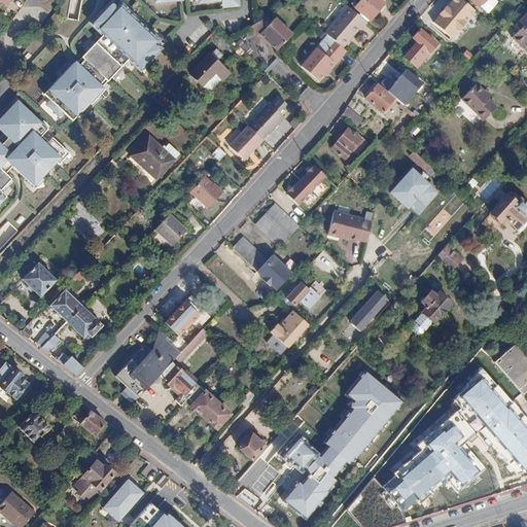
[(201,0),(202,4),(222,3),(223,9),(237,8),(235,0),(201,0)]
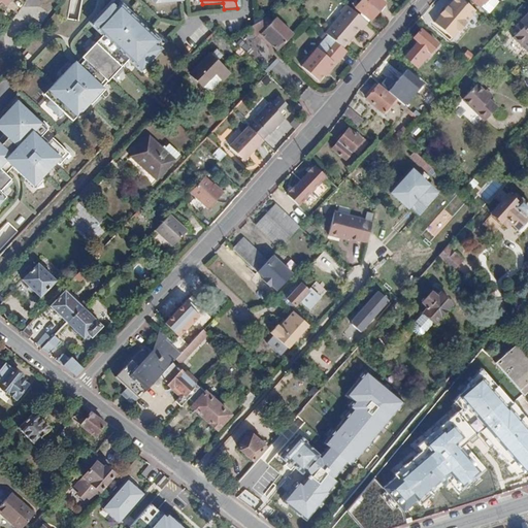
[(381,0),(361,0),(354,8),(370,22),(385,4),(381,0)]
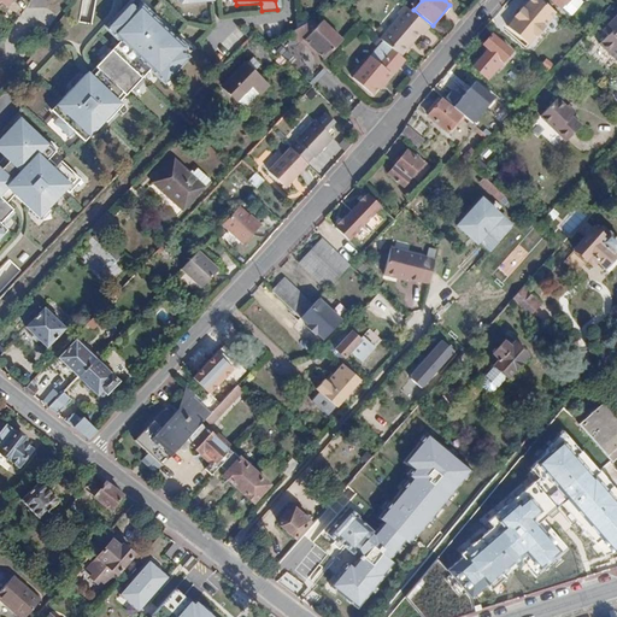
[(542,27),(556,12),(540,0),(529,0),(522,10),(521,9),(515,16),(516,17),(507,27),(529,43),(536,34),(538,35),(544,28),(542,27)]
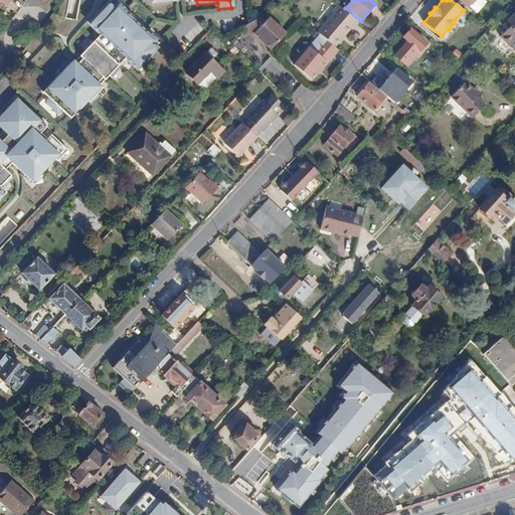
[(76,65),(72,61),(43,92),(50,99),(47,103),(59,114),(62,110),(71,119),(89,101),(91,103),(104,89),(98,83),(104,77),(106,79),(120,65),(117,63),(124,56),(139,69),(159,49),(154,44),(157,41),(118,4),(115,7),(111,3),(91,23),(105,37),(98,44),(95,42),(81,56),(83,58),(76,65)]
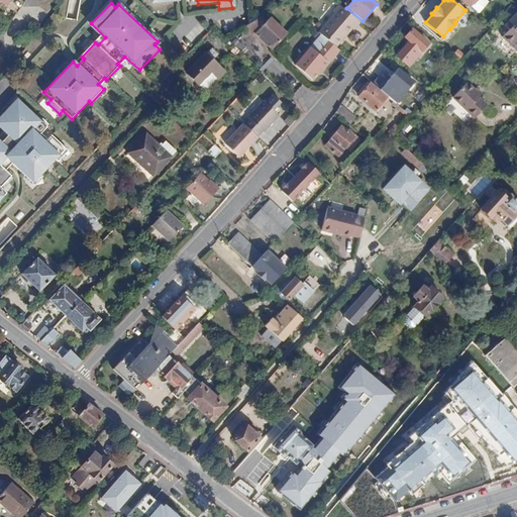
[(363,23),(340,6),(335,12),(336,13),(321,32),(340,47),(353,30),(355,32),(363,23)]
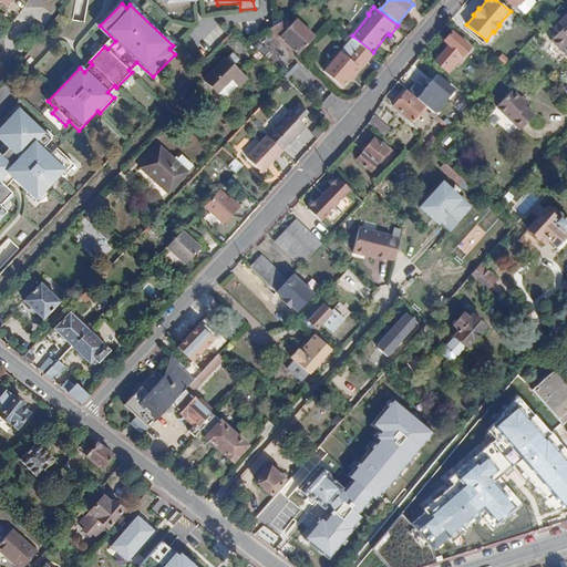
[(566,11),(552,29),(557,33),(549,41),(566,55),(566,11)]
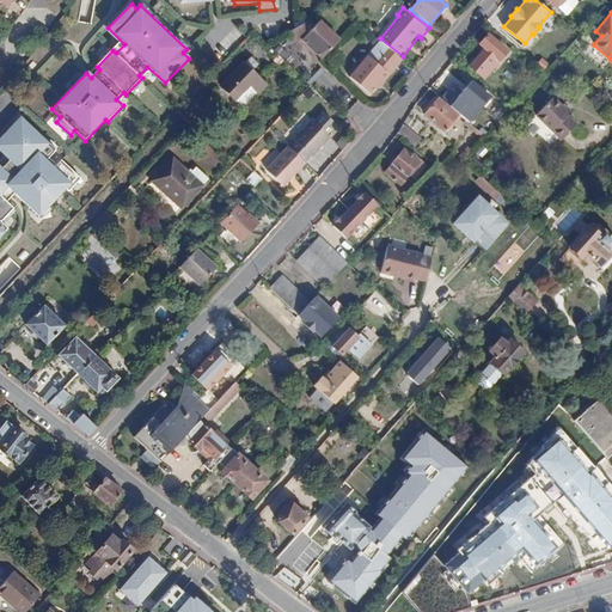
[(310,46),(316,50),(323,59),(342,40),(322,20),(316,28),(307,20),(294,28),(289,30),(291,32),(307,48),(310,46)]
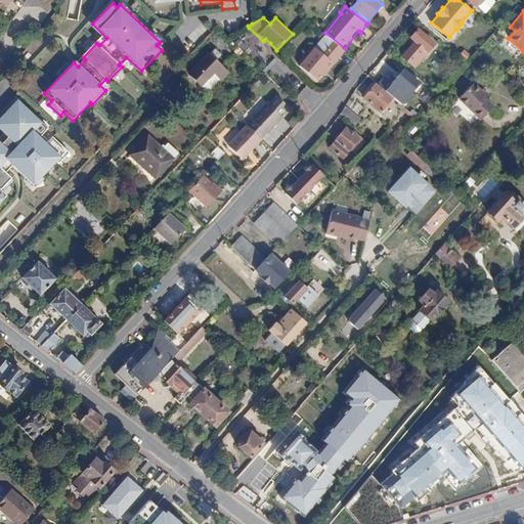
[(413,68),(434,44),(417,30),(409,39),(413,43),(411,45),(401,56),(413,68)]
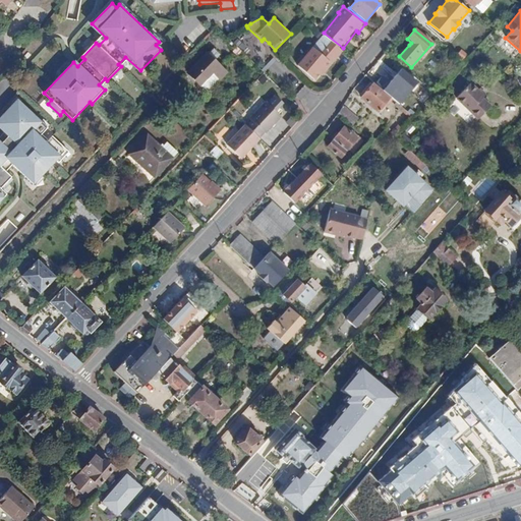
[(334,60),(337,62),(344,54),(325,37),(320,42),(325,46),(317,54),(312,50),(298,66),(314,81),(320,75),(334,60)]
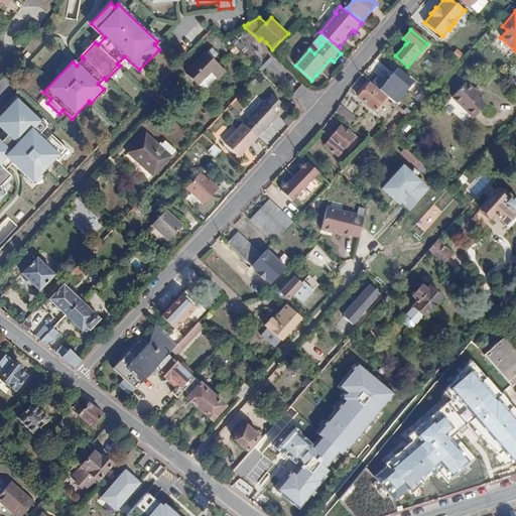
[(316,41),(309,49),(314,53),(321,45),(316,41)]
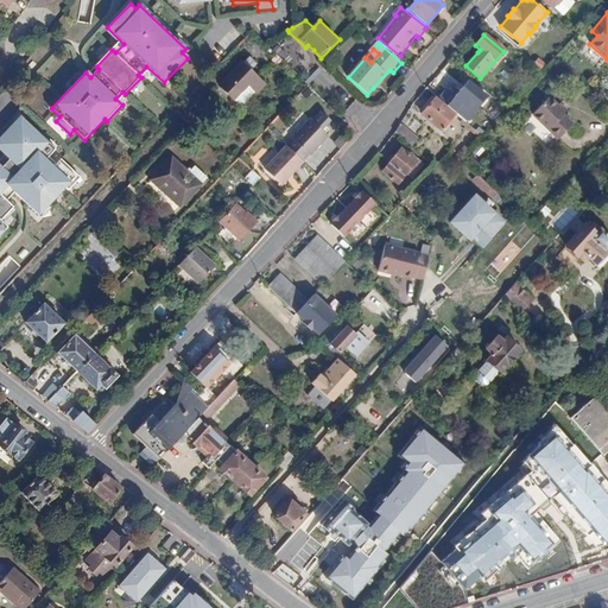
[(533,65),(539,69),(544,64),(538,59),(533,65)]
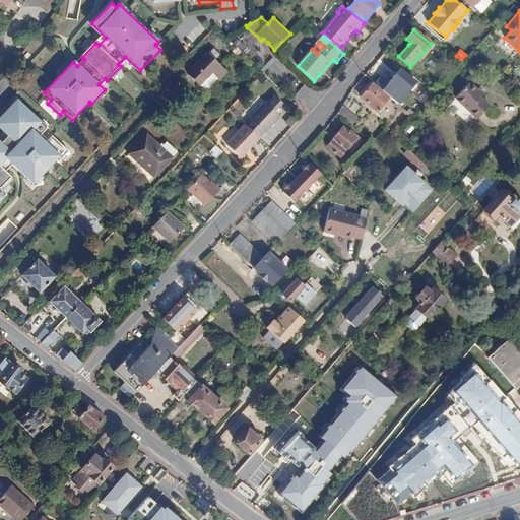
[(207,54),(187,74),(198,85),(211,73),(218,79),(225,71),(207,54)]
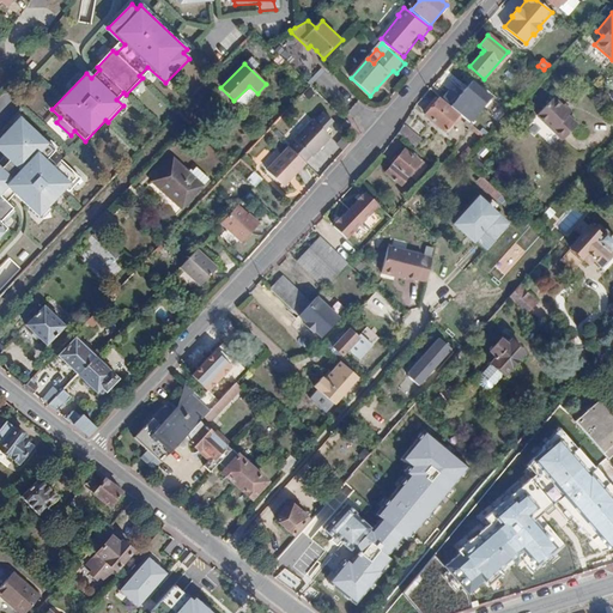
[(376,89),(380,90),(396,73),(393,71),(376,89)]
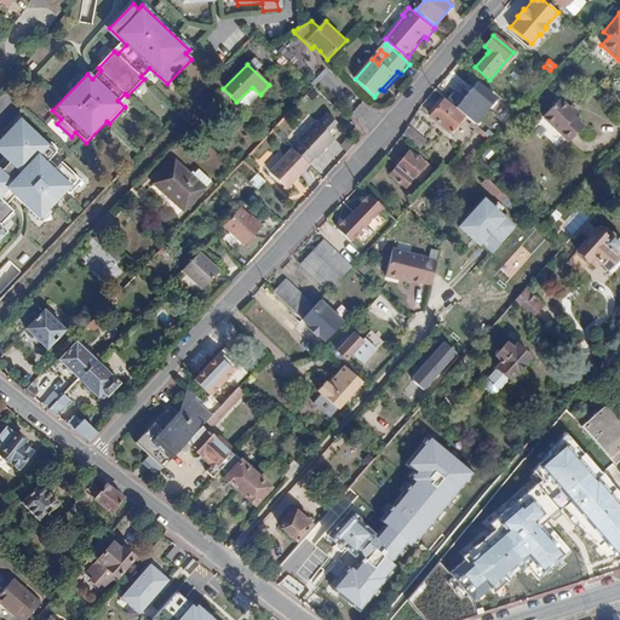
[(469,113),(477,120),(497,98),(477,81),(461,99),(472,109),(469,113)]
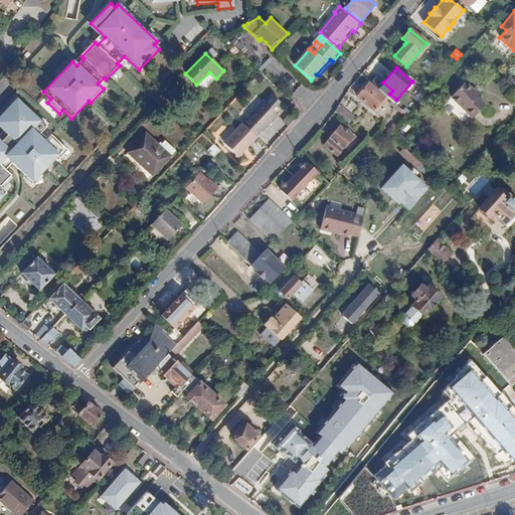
[(216,78),(209,72),(196,84),(203,92),(216,78)]
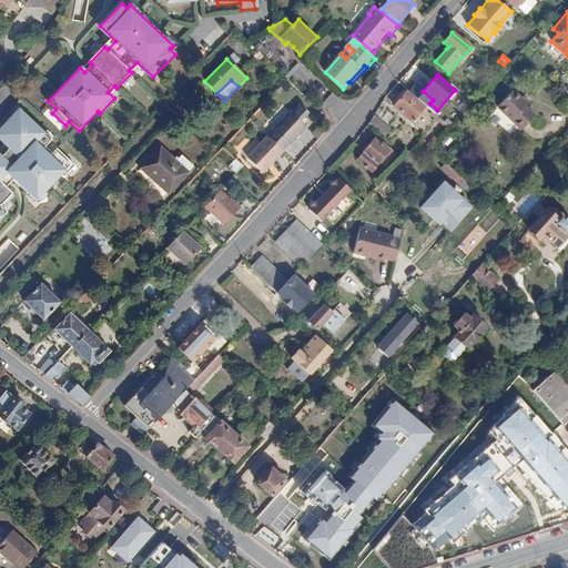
[(411,121),(425,105),(407,90),(394,105),(411,121)]
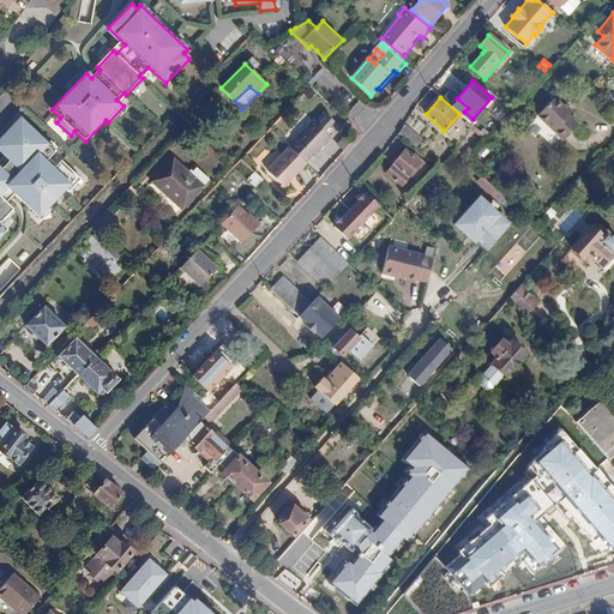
[(569,118),(571,114),(554,100),(537,116),(563,142),(578,126),(569,118)]
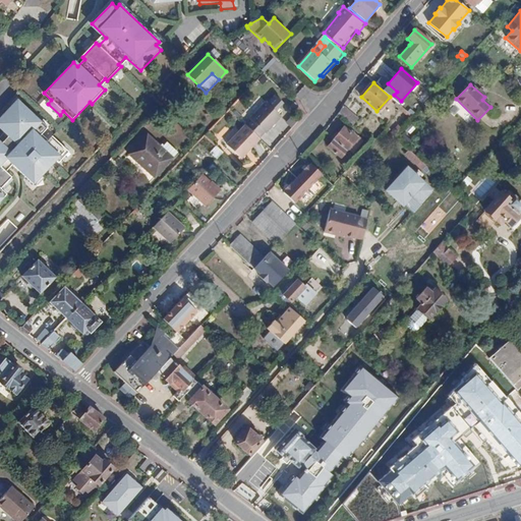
[(267,103),(265,101),(243,124),(244,125),(253,133),(256,136),(262,131),(263,132),(279,115),(277,113),(280,110),(277,107),(281,102),(274,95),(267,103)]
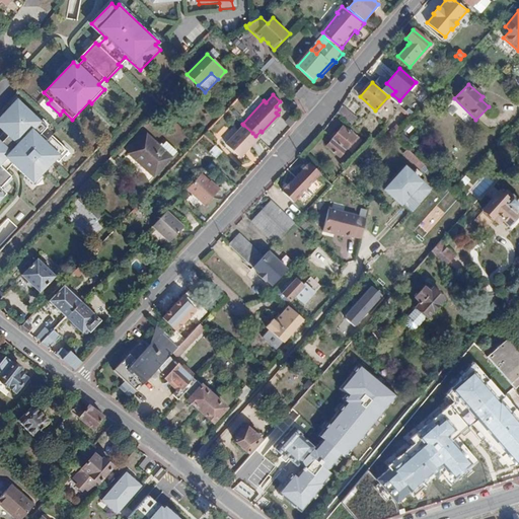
[(289,107),(293,110),(297,105),(294,102),(289,107)]
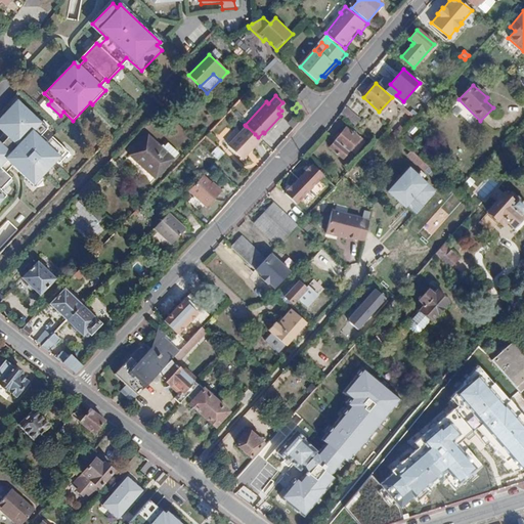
[(0,202),(3,199),(7,195),(1,189),(12,178),(6,173),(13,165),(34,185),(57,162),(59,165),(71,154),(53,137),(49,141),(43,135),(49,129),(32,113),(28,118),(24,115),(27,112),(18,104),(0,123),(0,125),(7,132),(9,129),(13,132),(0,146),(0,202)]
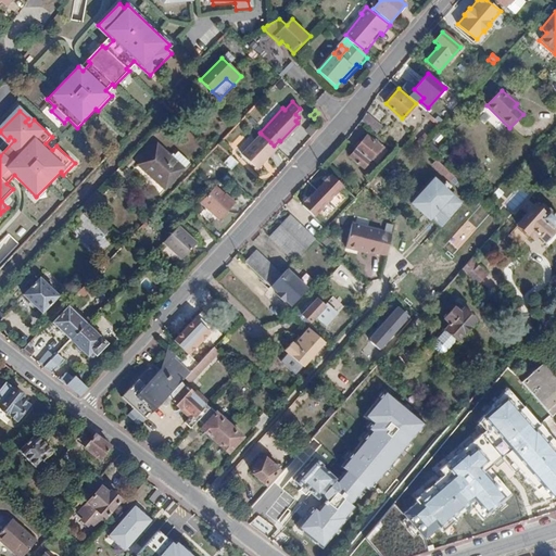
[(382,126),(366,113),(361,122),(376,134),(382,126)]
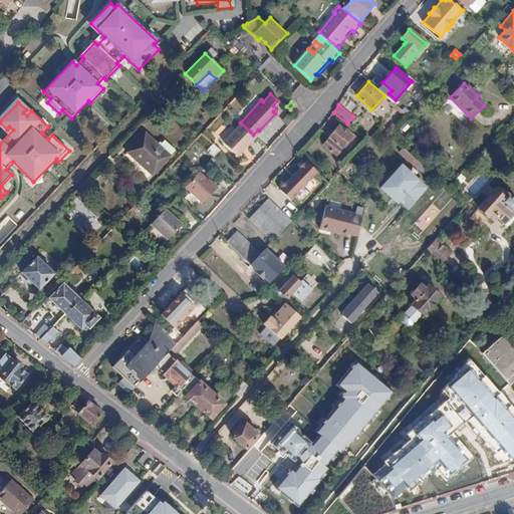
[(398,106),(396,109),(404,116),(406,114),(398,106)]
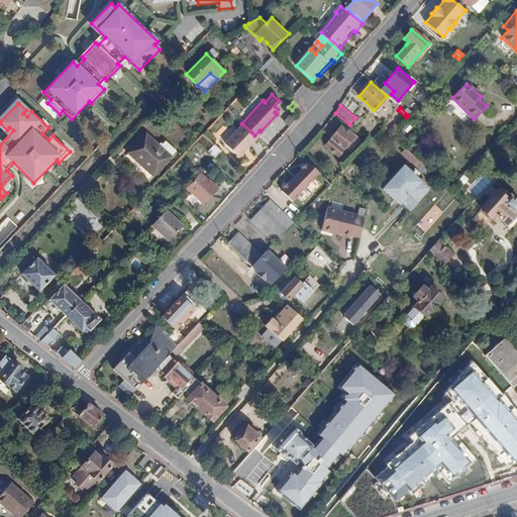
[(242,124),(224,142),(235,153),(244,144),(246,146),(256,137),(254,135),(251,132),(242,124)]
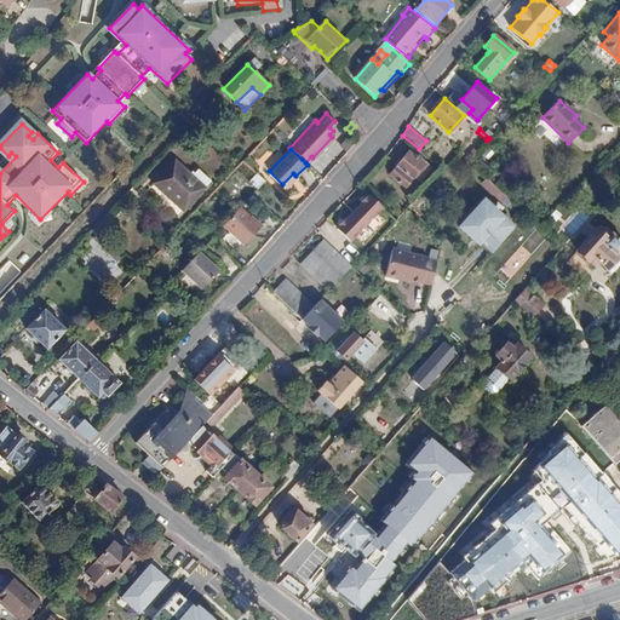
[(477,151),(472,149),(465,158),(469,161),(477,151)]
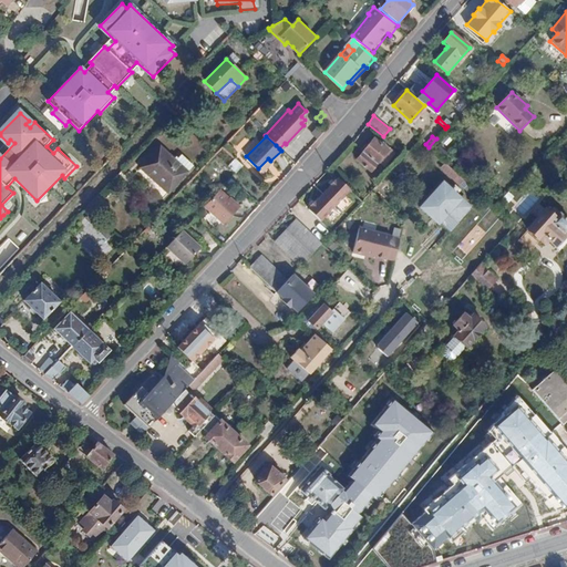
[(356,160),(370,172),(389,150),(373,138),(356,160)]
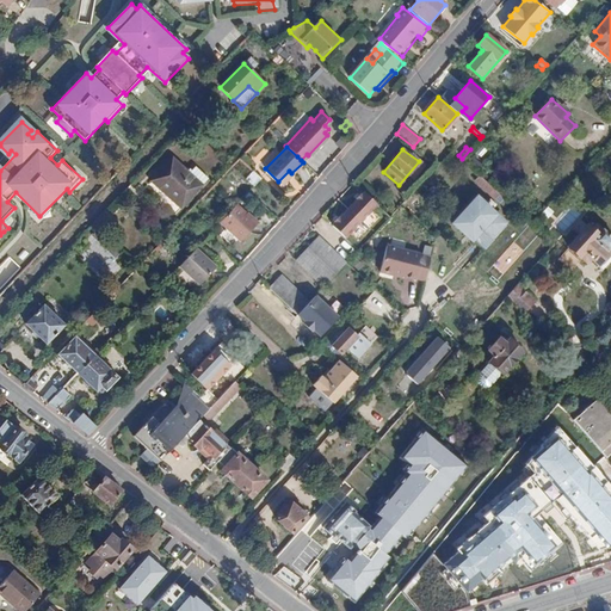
[(173,186),(189,201),(202,185),(173,158),(150,181),(165,196),(173,186)]
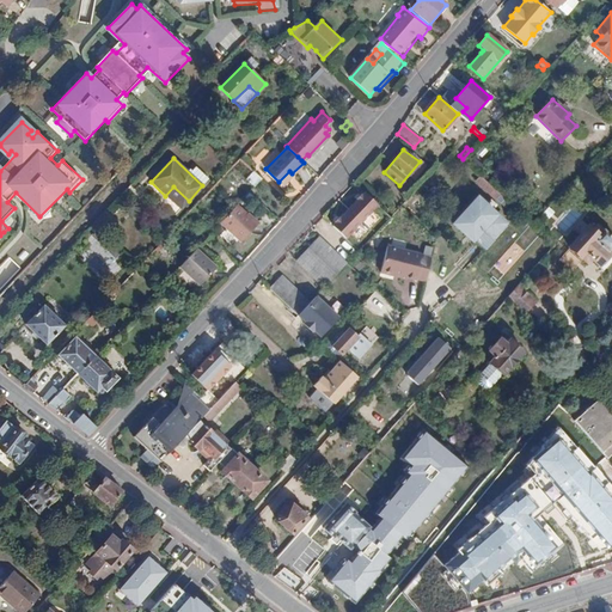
[(254,188),(261,179),(252,171),(245,179),(254,188)]
